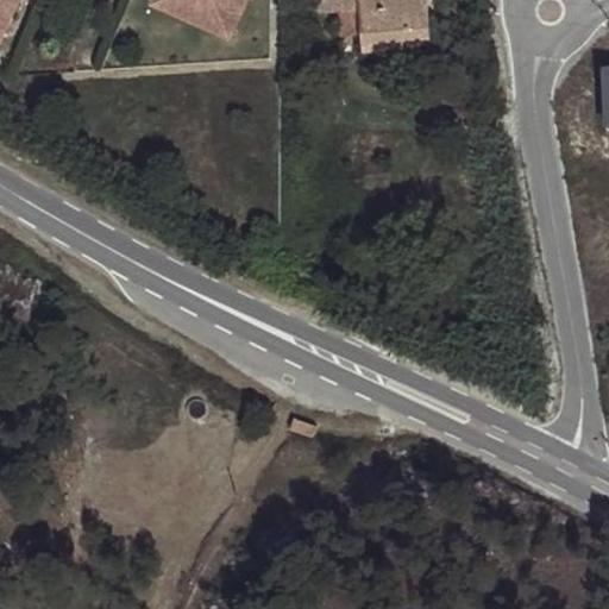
[(18,0),(0,0),(0,27),(6,30),(18,0)]
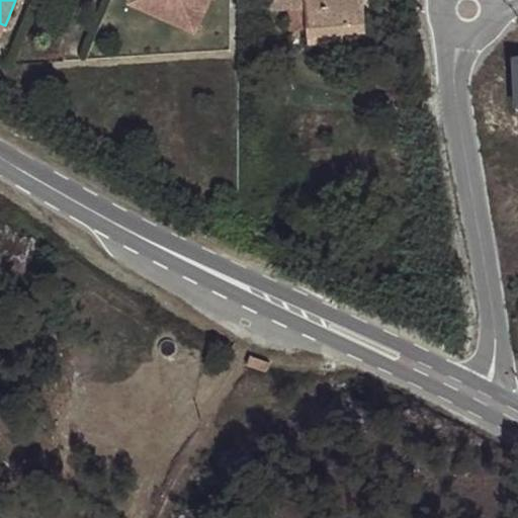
[(166,7),(151,0),(128,0),(128,1),(162,16),(166,7)]
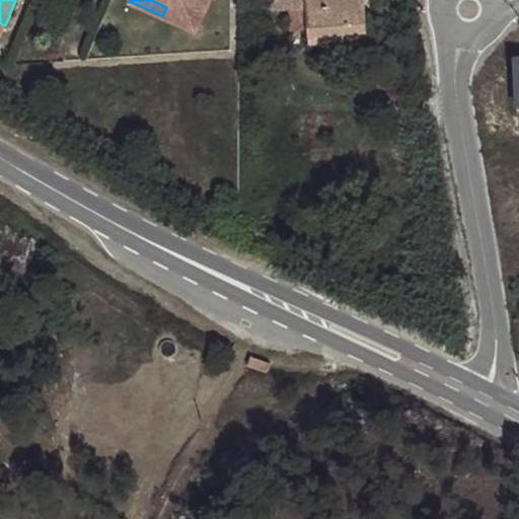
[(210,0),(151,0),(166,7),(162,16),(196,30),(210,0)]
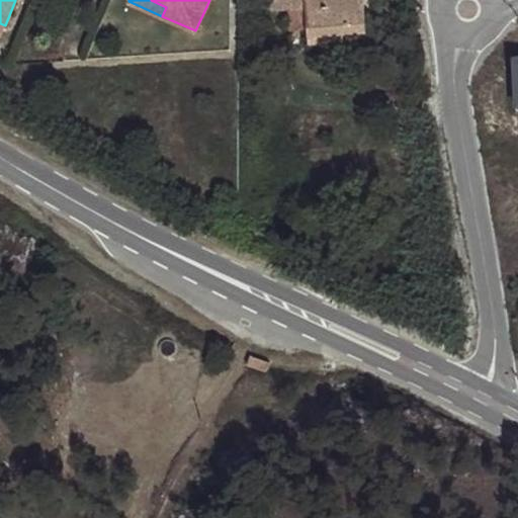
[(367,38),(363,0),(270,0),(271,10),(288,9),(307,8),(309,28),(309,44),(367,38)]
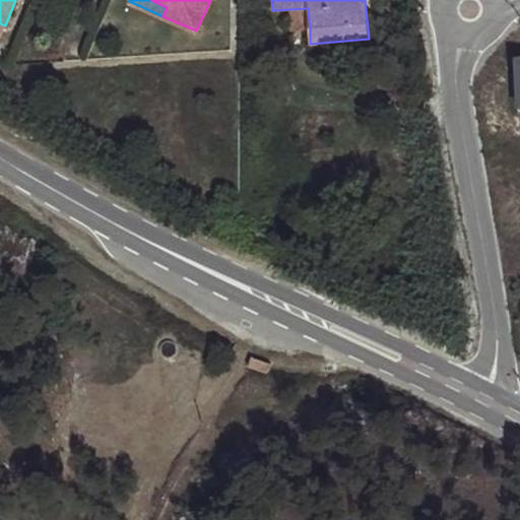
[(291,30),(310,28),(308,8),(289,9),(291,30)]
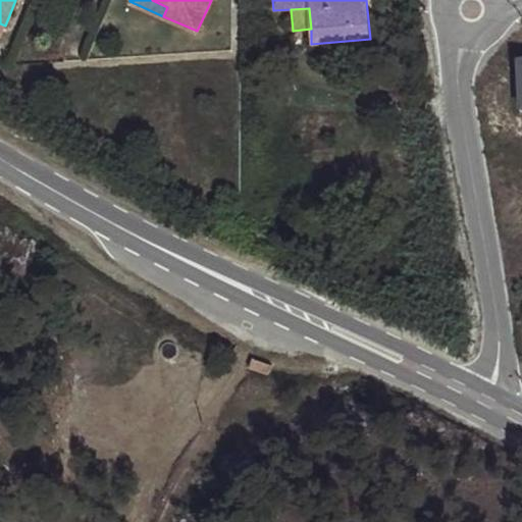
[(272,365),(252,358),(249,368),(268,375),(270,371),(272,365)]
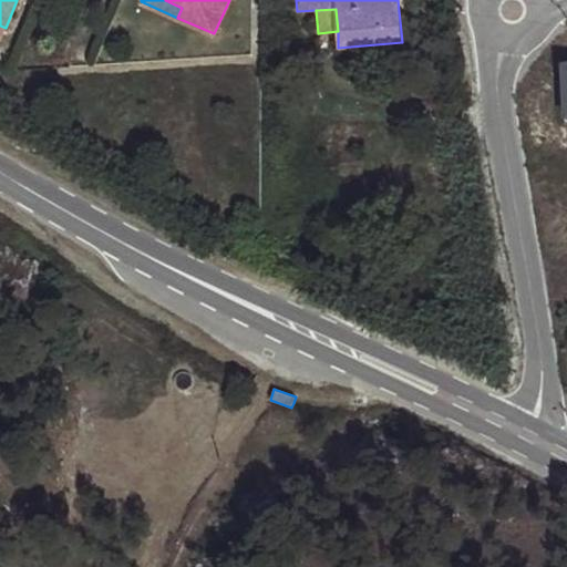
All buildings are outlined.
